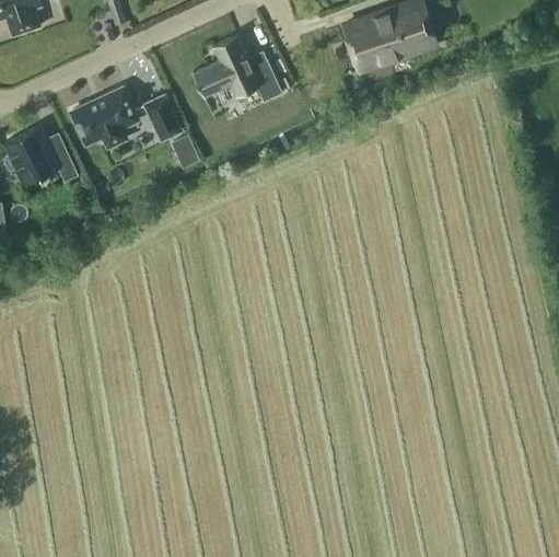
[(34,9),(41,7),(37,0),(0,0),(0,21),(6,19),(12,37),(39,27),(34,9)]
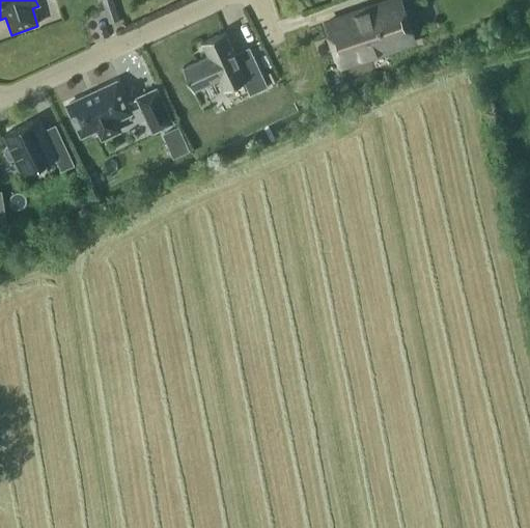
[(398,0),(397,0),(326,25),(340,67),(414,43),(398,0)]
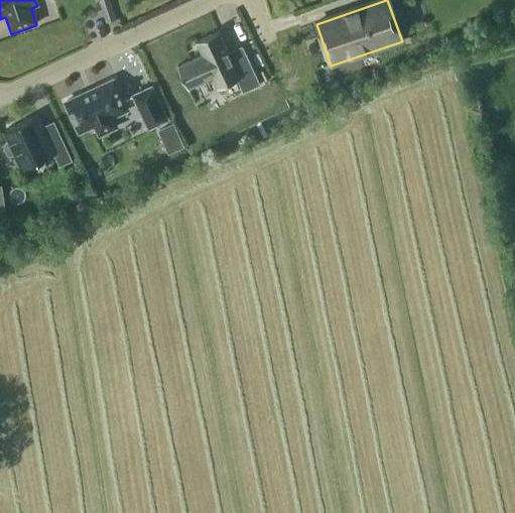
[(242,94),(259,86),(245,55),(231,62),(218,34),(219,34),(218,33),(195,43),(196,44),(197,44),(202,56),(178,68),(177,68),(176,68),(187,91),(188,90),(213,78),(217,89),(217,90),(236,81),(242,94)]
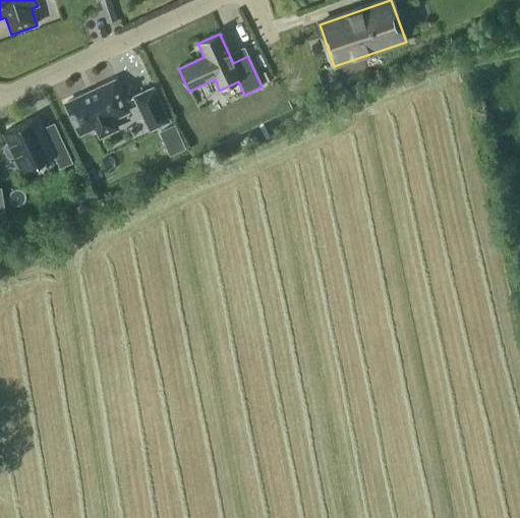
[(111,120),(127,112),(113,82),(65,105),(79,134),(95,127),(100,137),(116,129),(111,120)]
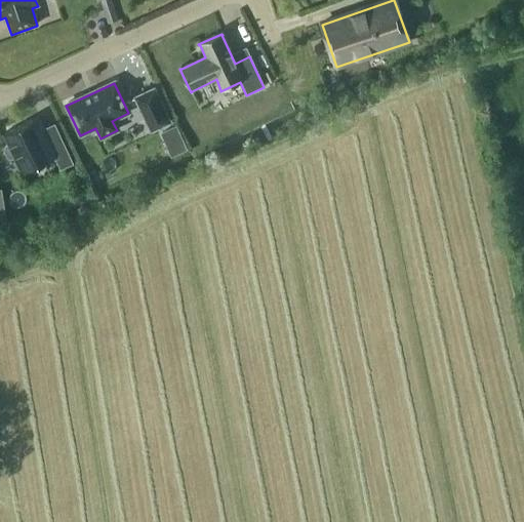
[(151,132),(169,123),(154,90),(134,98),(151,132)]
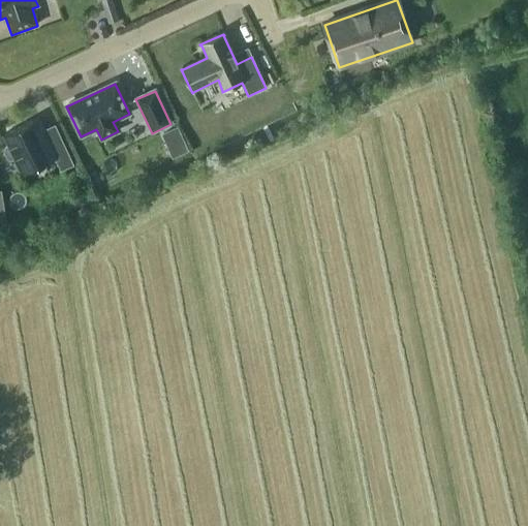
[(7,159),(11,161),(14,159),(23,176),(56,160),(61,172),(72,166),(62,144),(51,149),(37,120),(3,136),(9,147),(5,149),(4,153),(7,159)]
